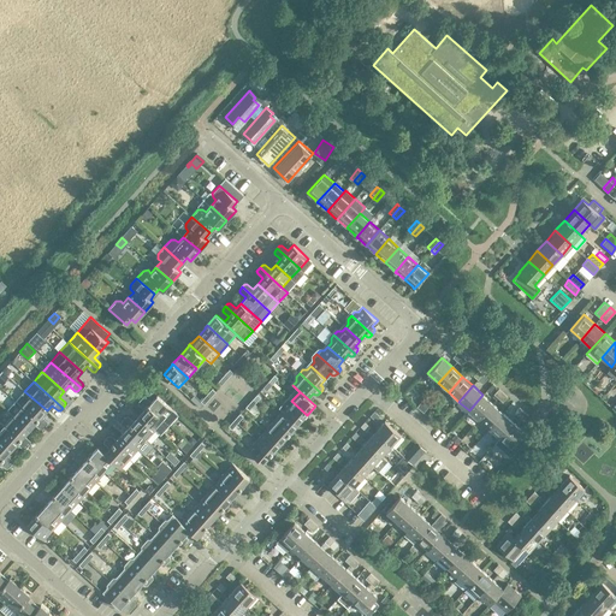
[(24,391),(16,401),(22,406),(46,427),(48,424),(48,421),(42,416),(47,410),(24,391)]
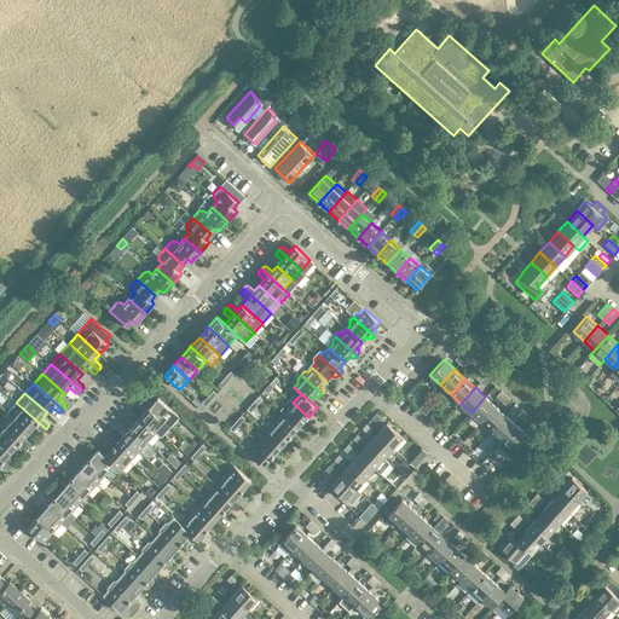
[(485,397),(472,412),(481,422),(496,406),(485,397)]
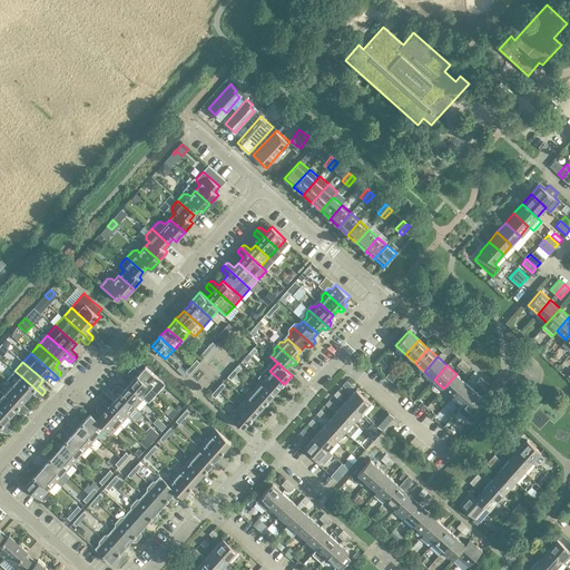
[(133,366),(130,370),(151,389),(160,380),(145,366),(140,372),(135,366),(133,366)]
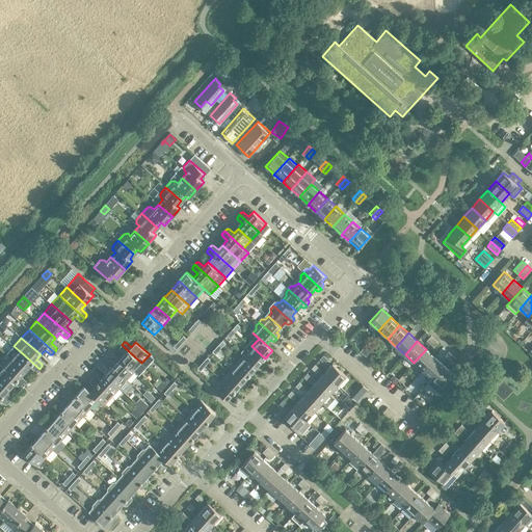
[(141,363),(122,345),(120,347),(120,349),(125,354),(121,358),(134,371),(141,363)]
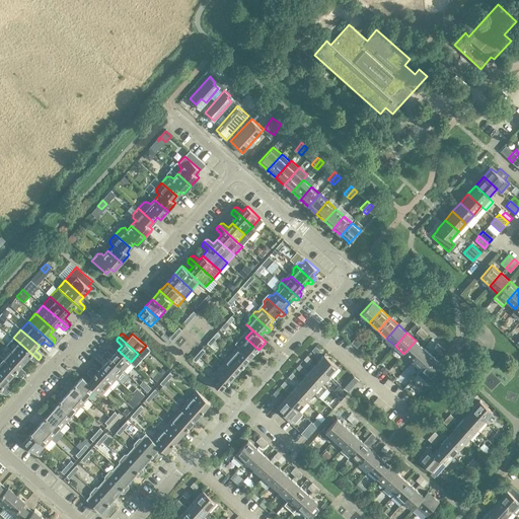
[(13,338),(6,346),(11,350),(24,362),(29,358),(33,362),(36,362),(39,360),(18,342),(13,338)]
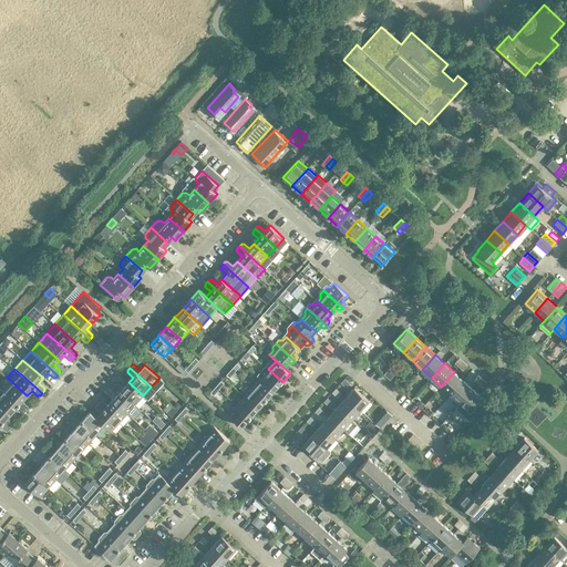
[(282,382),(268,369),(260,378),(274,391),(282,382)]
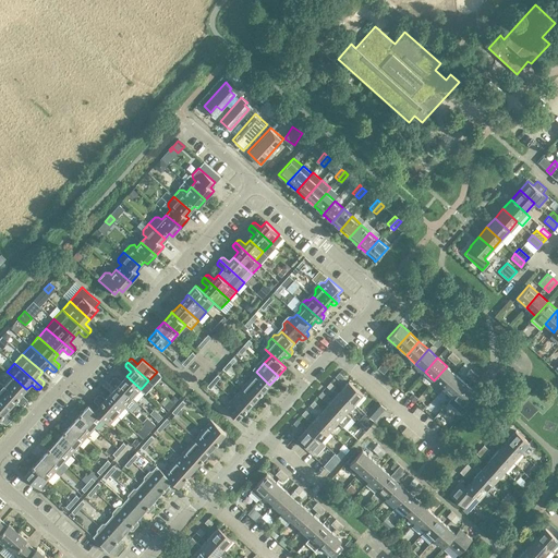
[(377,368),(384,374),(388,370),(381,364),(377,368)]
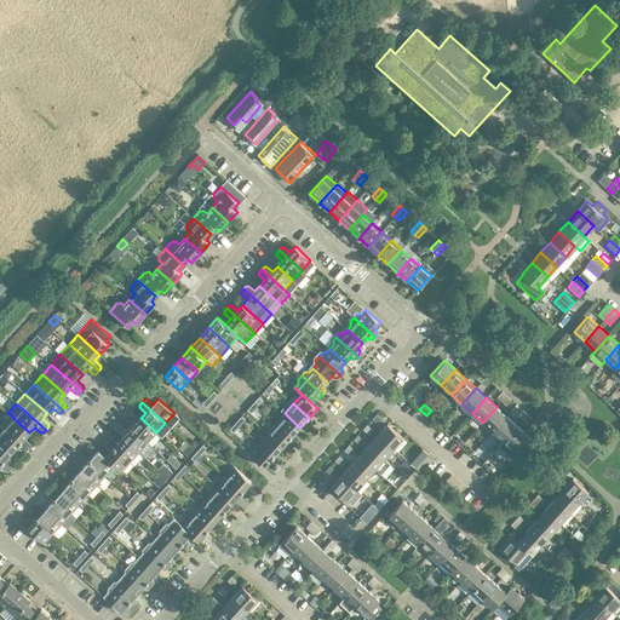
[(497,407),(482,423),(493,431),(506,415),(497,407)]
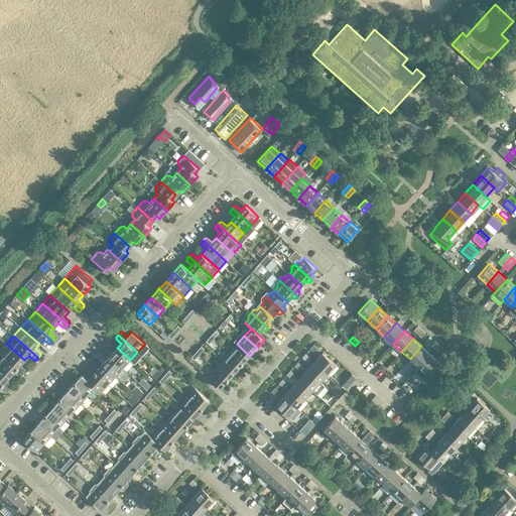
[(249,356),(237,344),(230,353),(242,364),(249,356)]
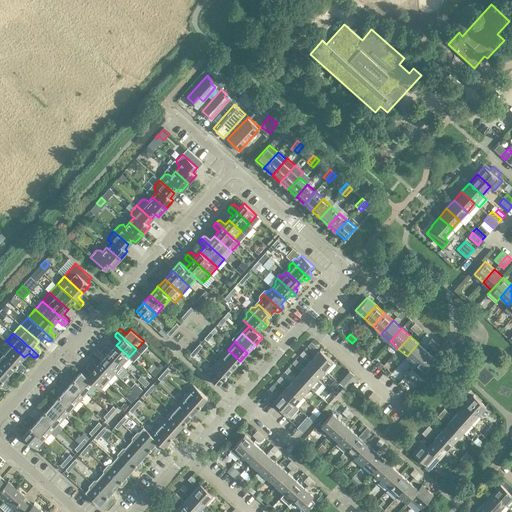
[(418,343),(407,356),(415,364),(427,351),(418,343)]
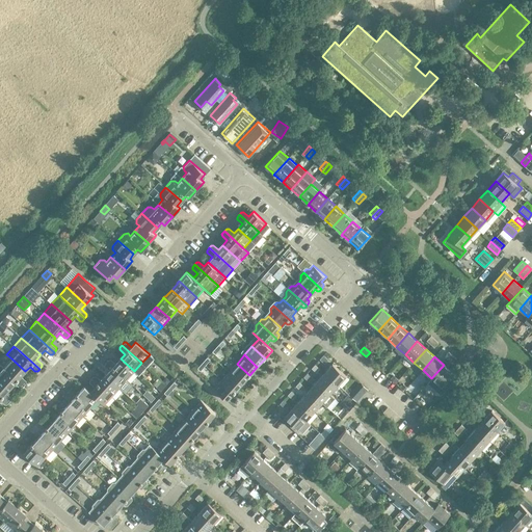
[(25,371),(11,358),(4,367),(24,386),(26,382),(26,380),(21,376),(25,371)]
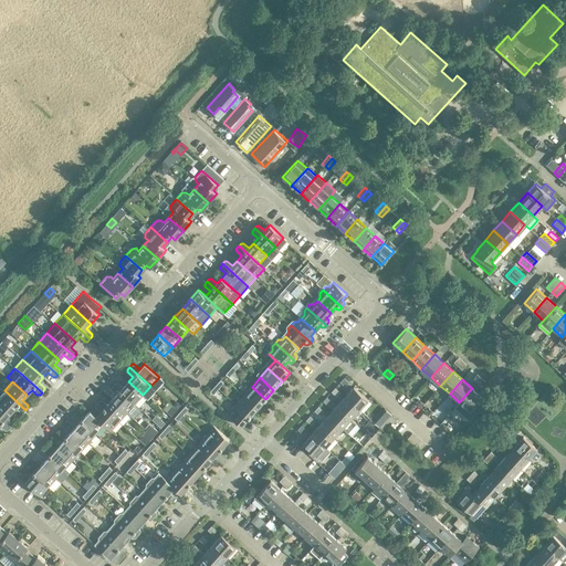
[(143,395),(128,381),(123,387),(118,381),(115,381),(113,385),(135,404),(143,395)]
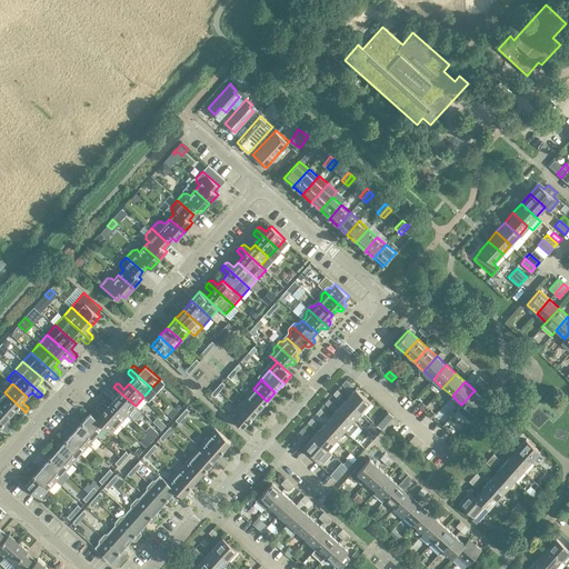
[(136,406),(113,387),(111,389),(111,391),(117,397),(112,401),(128,415),(136,406)]
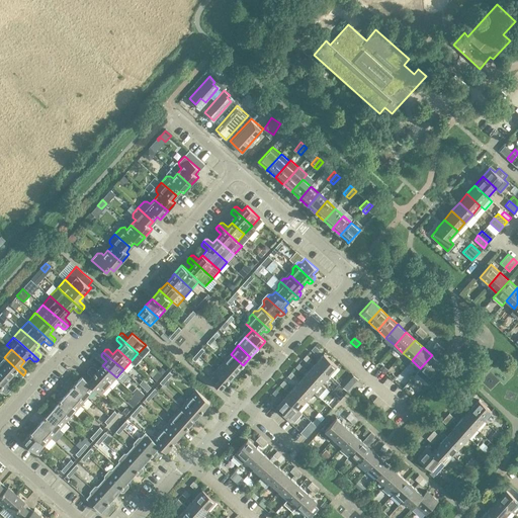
[(0,353),(0,368),(10,377),(14,373),(19,377),(21,377),(23,375),(4,357),(0,353)]
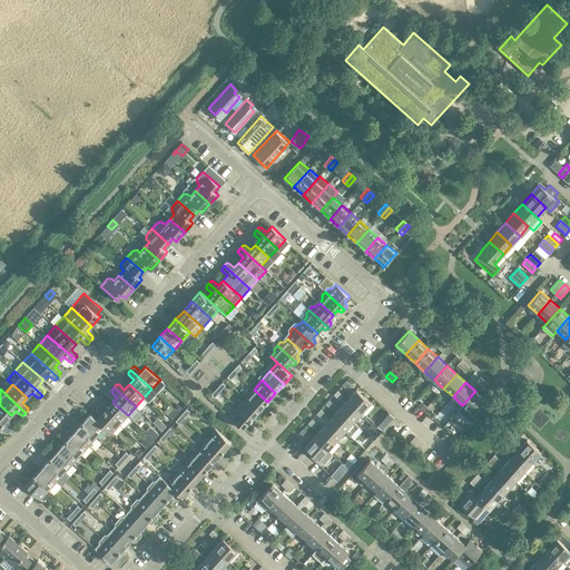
[(267,402),(254,390),(245,399),(259,411),(267,402)]
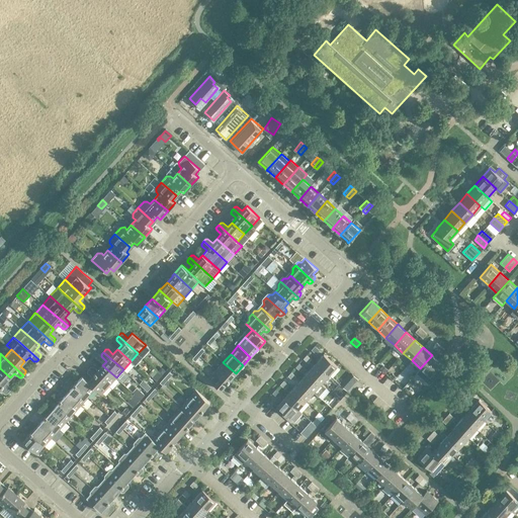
[(337,366),(323,354),(315,362),(329,374),(337,366)]
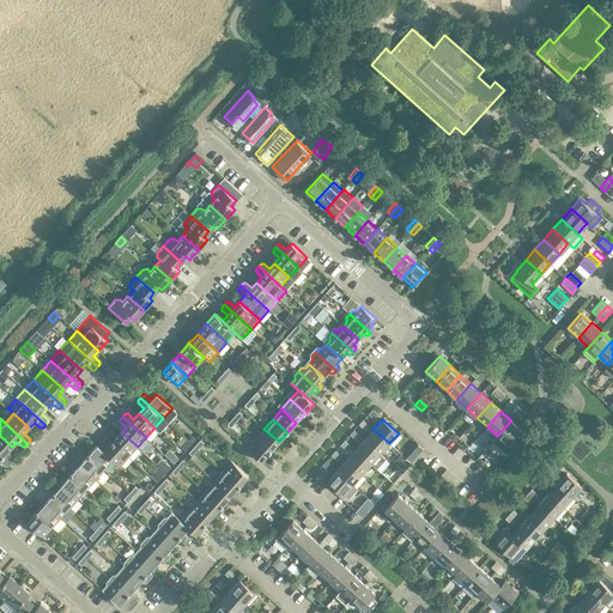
[(511,420),(497,436),(508,445),(522,430),(511,420)]
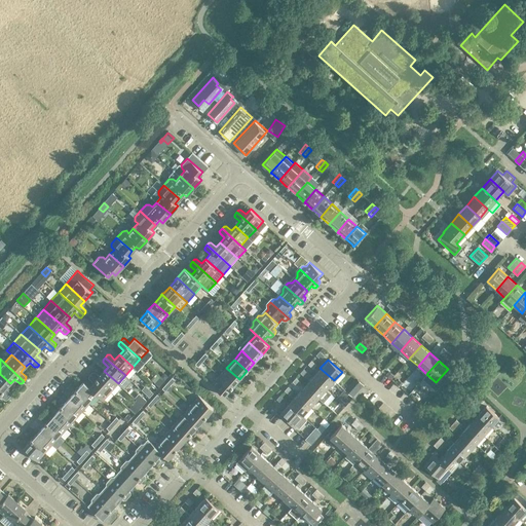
[(239,379),(226,368),(219,376),(232,387),(239,379)]
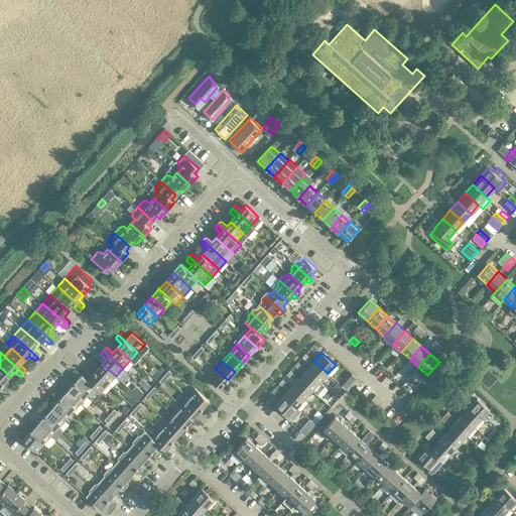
[(328,373),(313,361),(306,370),(319,382),(328,373)]
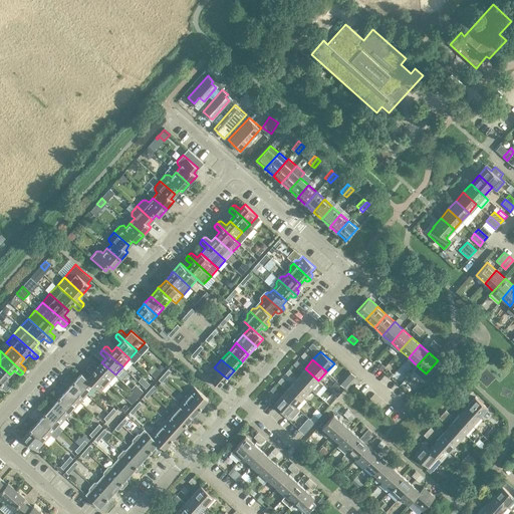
[(115,374),(101,362),(97,367),(92,362),(90,362),(88,365),(107,382),(115,374)]
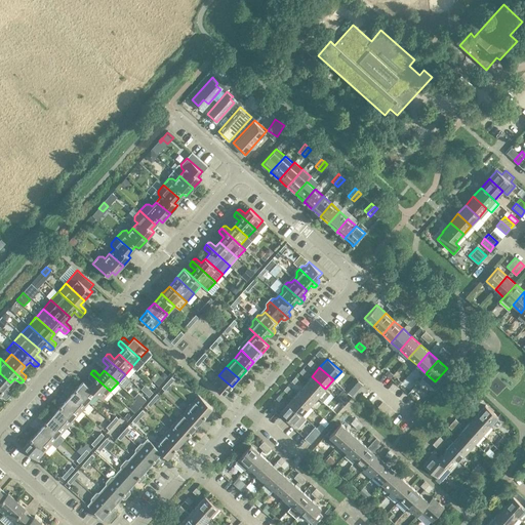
[(0,388),(9,397),(11,394),(11,392),(6,388),(10,382),(0,373),(0,388)]
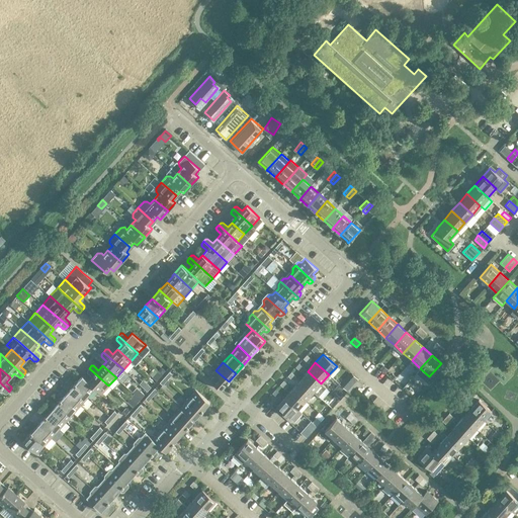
[(108,385),(89,368),(87,370),(87,372),(92,377),(88,381),(82,376),(101,394),(108,385)]
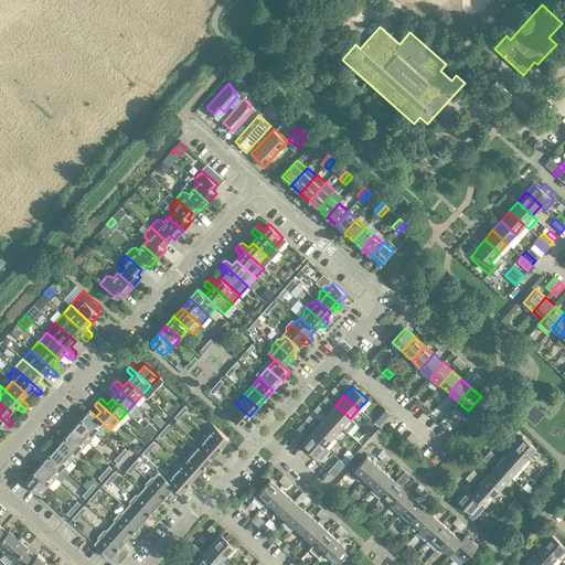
[(170,403),(167,407),(173,413),(177,409),(170,403)]
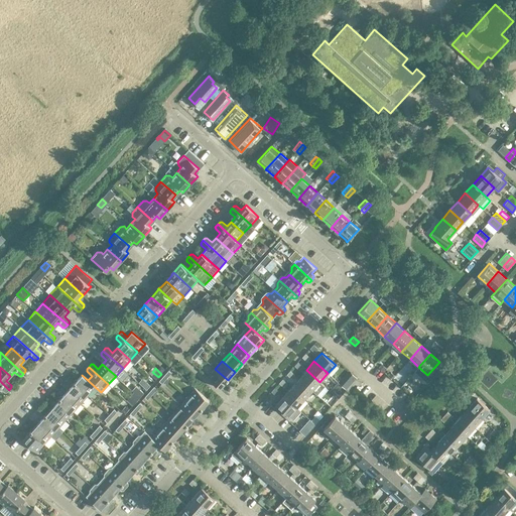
[(215,369),(208,377),(220,388),(228,380),(215,369)]
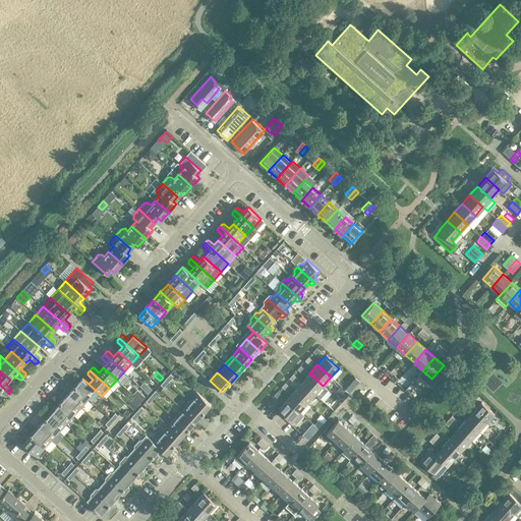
[(323,386),(309,373),(301,382),(315,394),(323,386)]
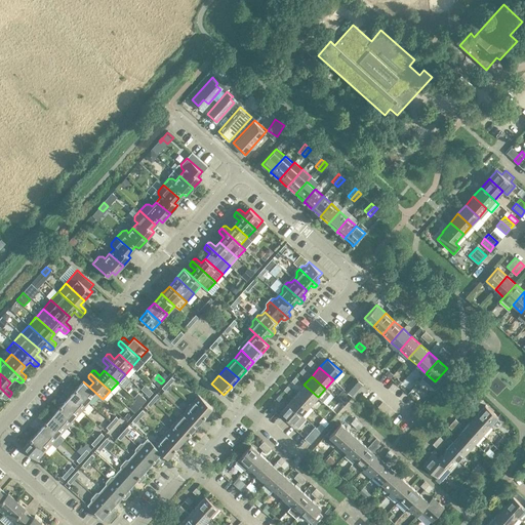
[(103,399),(83,381),(77,389),(76,388),(75,390),(89,402),(96,394),(103,400),(103,399)]
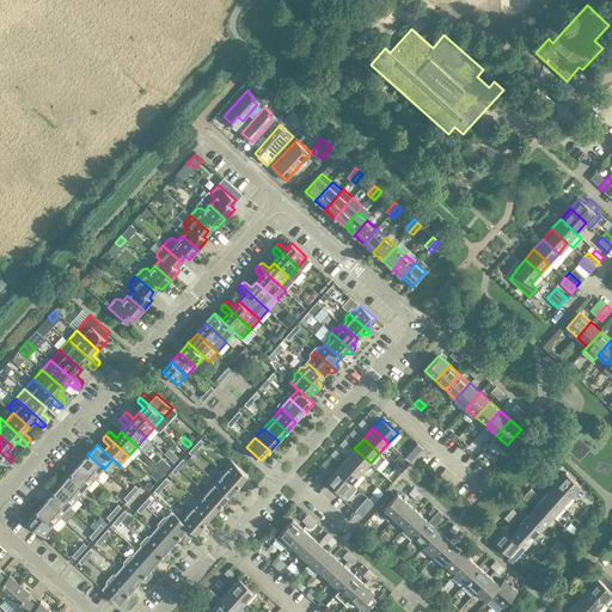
[(371,463),(354,448),(346,459),(361,473),(371,463)]
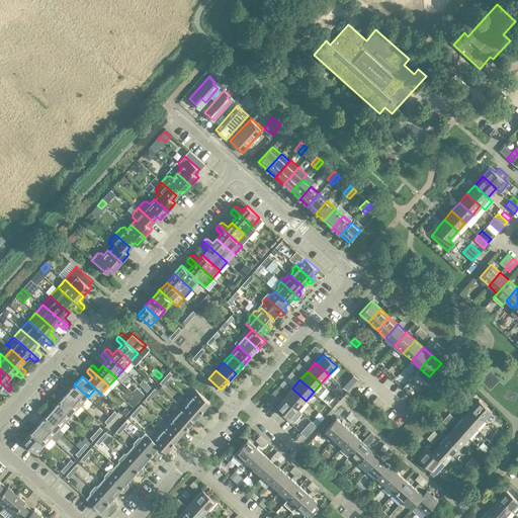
[(0,390),(5,394),(7,394),(9,392),(0,382),(0,390)]
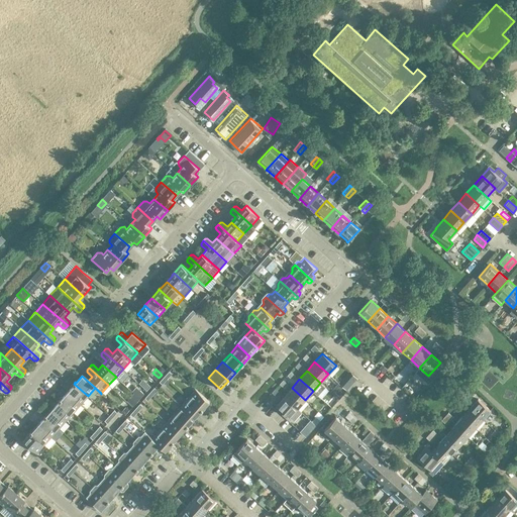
[(88,396),(74,384),(73,385),(67,392),(81,404),(88,396)]
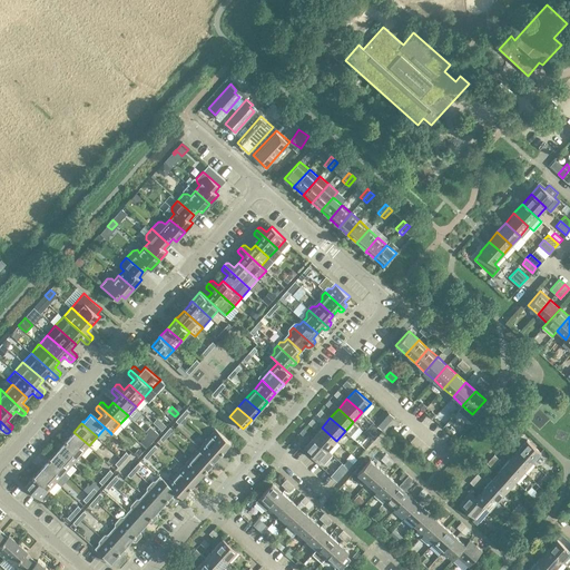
[(336,441),(322,428),(313,436),(328,450),(336,441)]
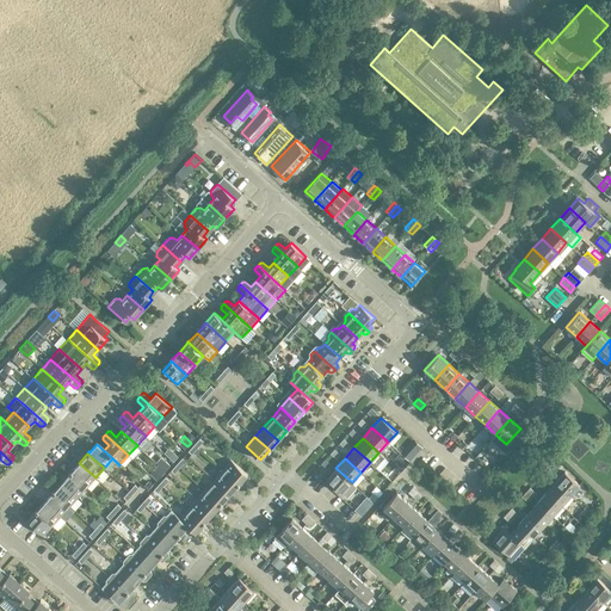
[(232,461),(222,470),(239,486),(240,483),(247,475),(232,461)]
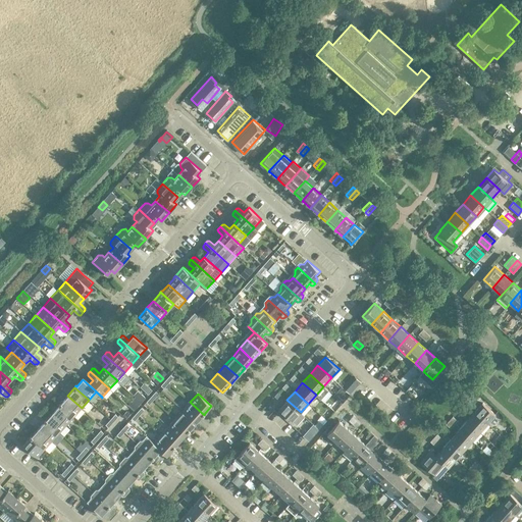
[(82,408),(67,396),(61,403),(61,402),(60,404),(73,416),(82,408)]
